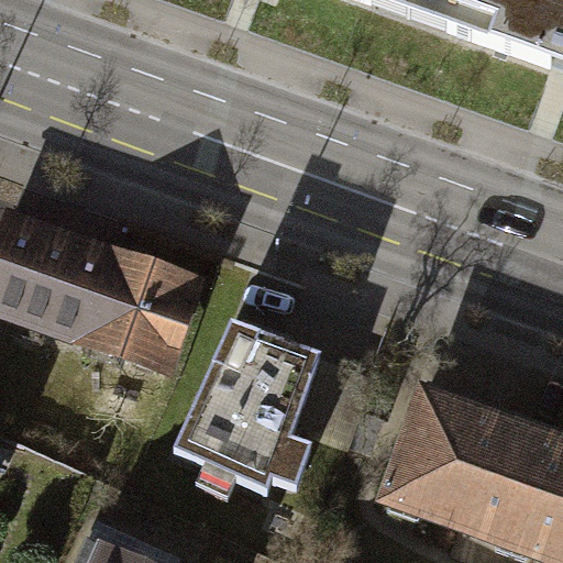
[(361,0),(410,18),(416,0),(361,0)]
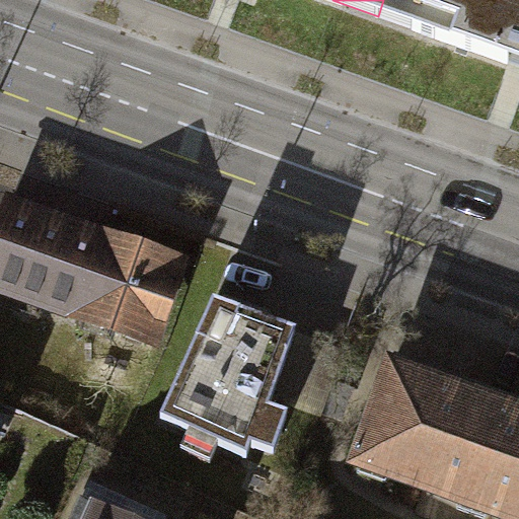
[(518,0),(383,0),(378,16),(518,68),(518,0)]
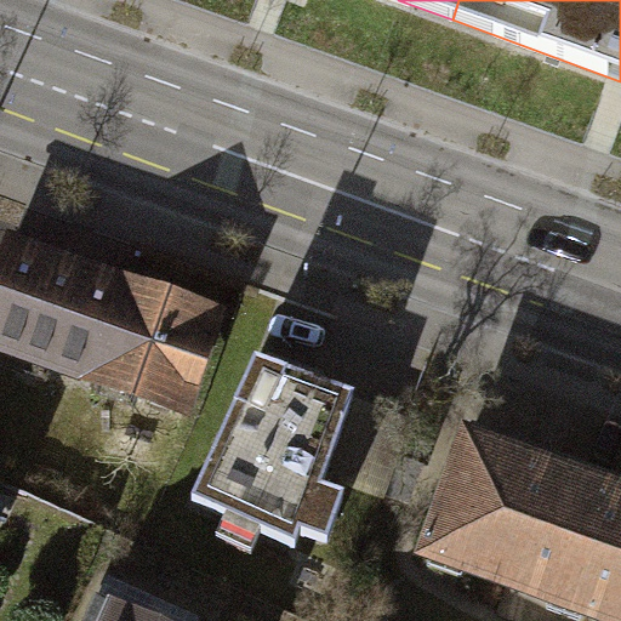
[(0,263),(0,340),(92,370),(118,288),(4,251),(0,263)]
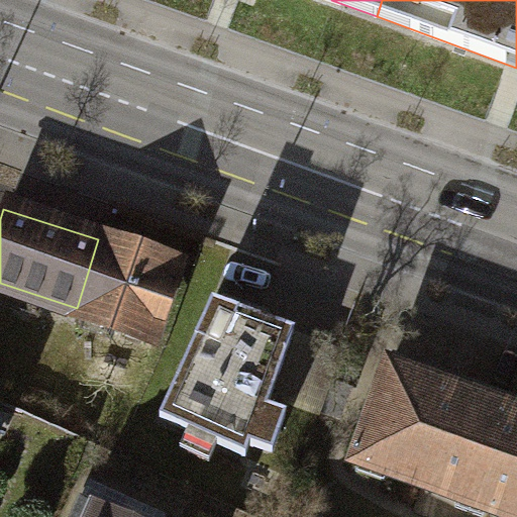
[(99,236),(98,239),(77,308),(74,316),(151,341),(177,262),(130,246),(134,234),(119,229),(115,241),(99,236)]
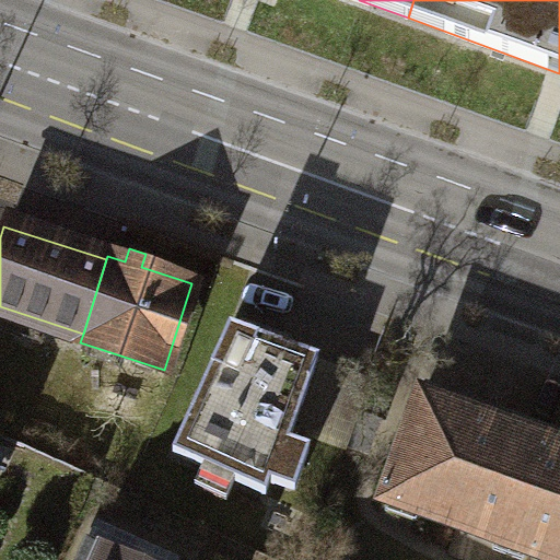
[(315,360),(225,328),(170,450),(264,493),(269,478),(294,490),(306,448),(287,444),(293,426),(315,360)]
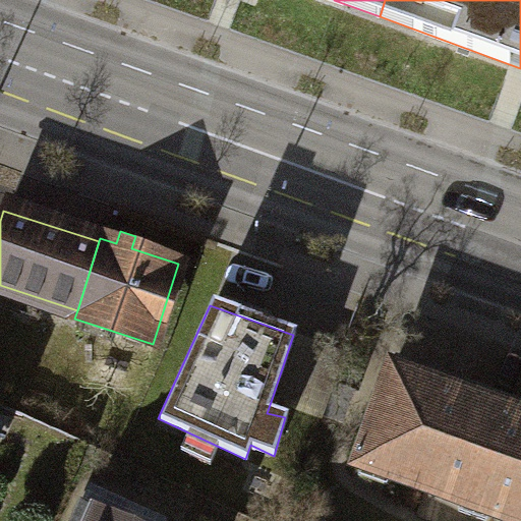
[(340,354),(293,335),(273,396),(320,414),(340,354)]
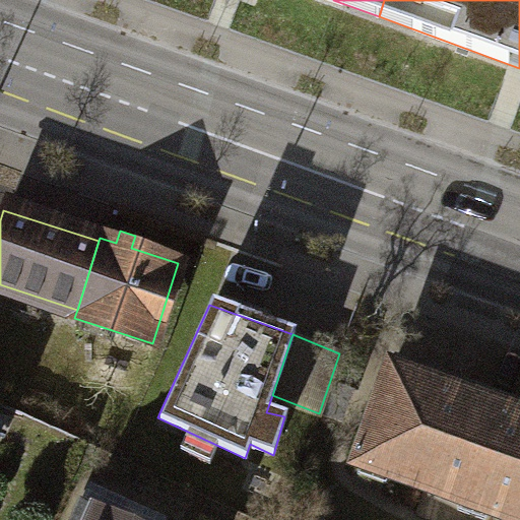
[(358,465),(514,519),(519,519),(519,413),(392,368),(358,465)]
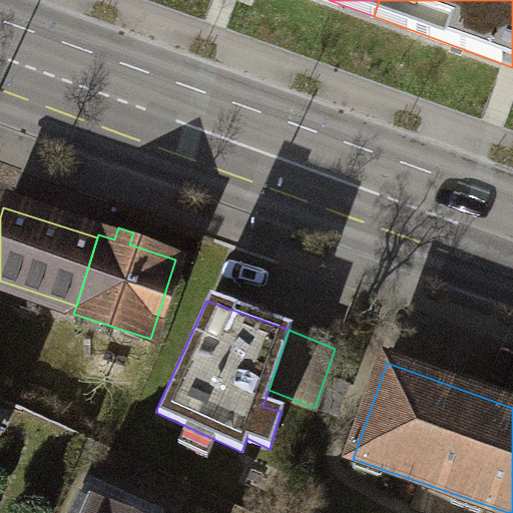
[(123,512),(77,494),(68,512),(123,512)]
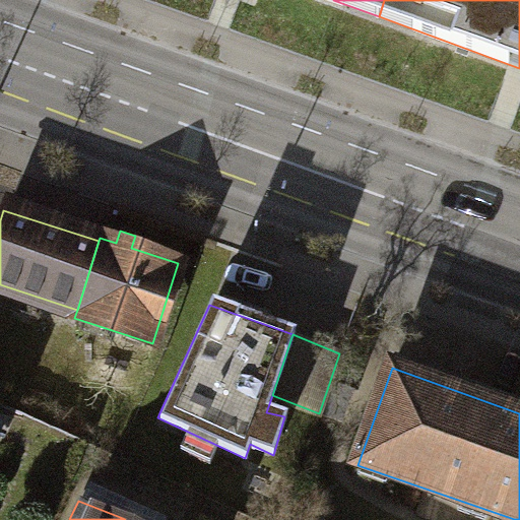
All buildings are outlined.
